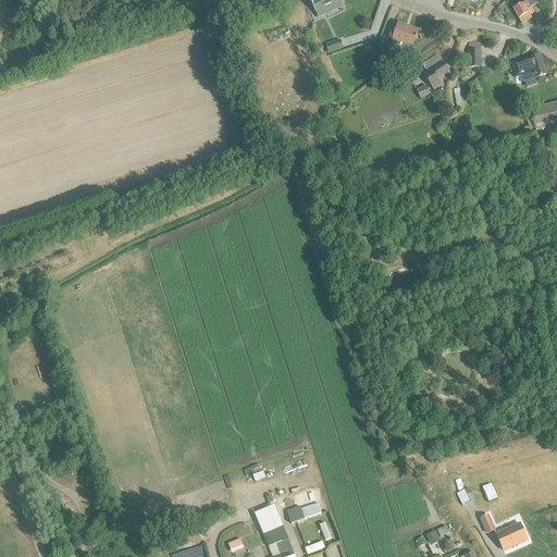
[(339,0),(309,0),(316,14),(318,19),(325,14),(324,10),(342,2),(339,0)]
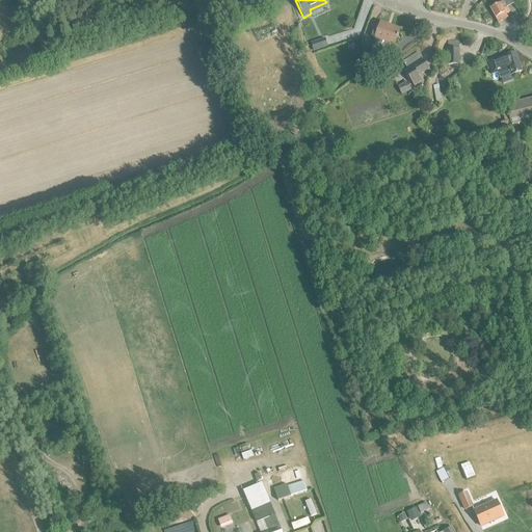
[(499,5),(490,9),(498,24),(499,24),(508,18),(507,16),(511,12),(508,7),(507,8),(507,7),(506,7),(503,2),(499,5)]
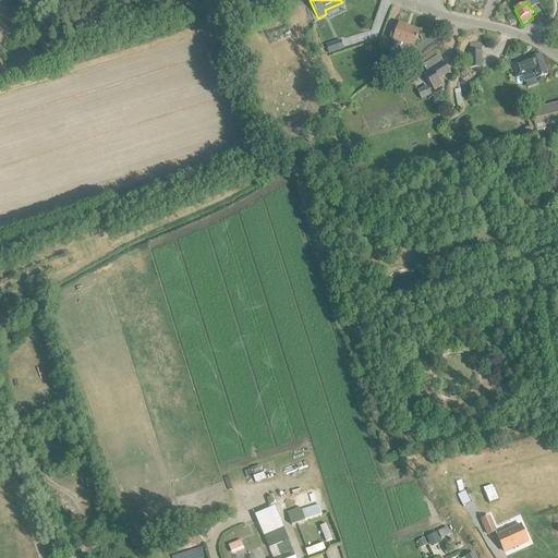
[(392,31),(389,39),(393,40),(392,45),(400,48),(402,43),(413,47),(416,39),(417,40),(417,37),(419,32),(399,25),(397,33),(392,31)]
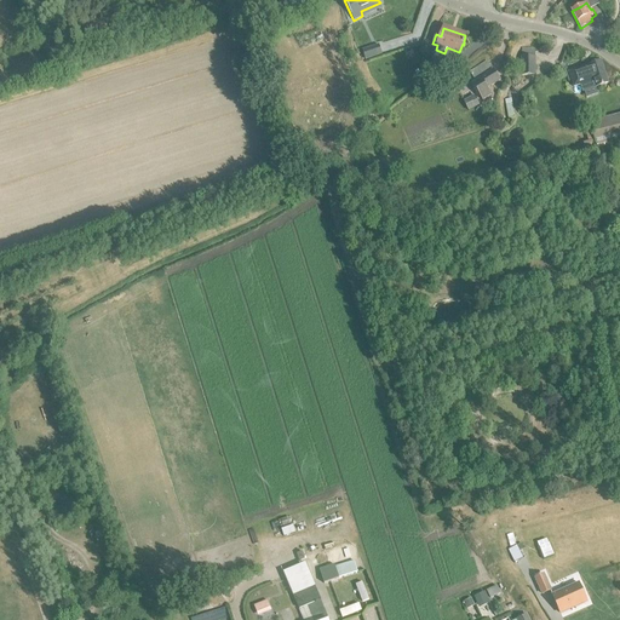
[(378,45),(362,51),(365,61),(382,55),(378,45)]
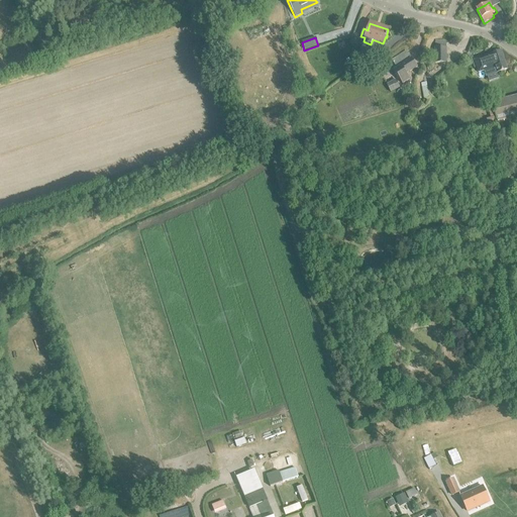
[(359,59),(371,63),(375,50),(364,46),(359,59)]
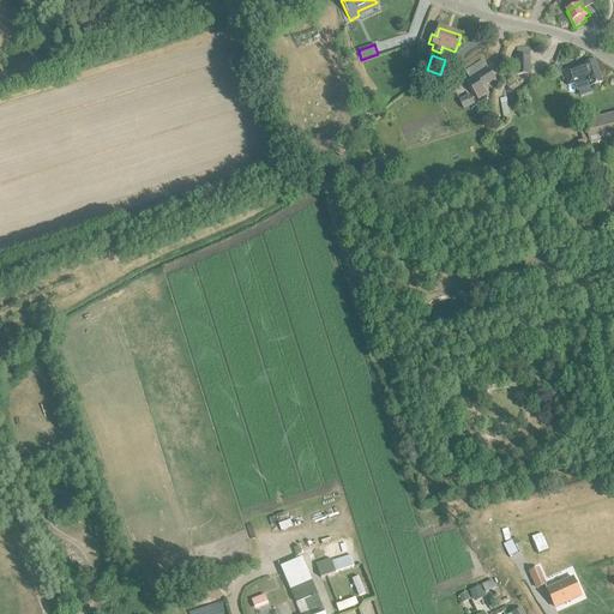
[(516,56),(516,74),(529,74),(529,56),(516,56)]
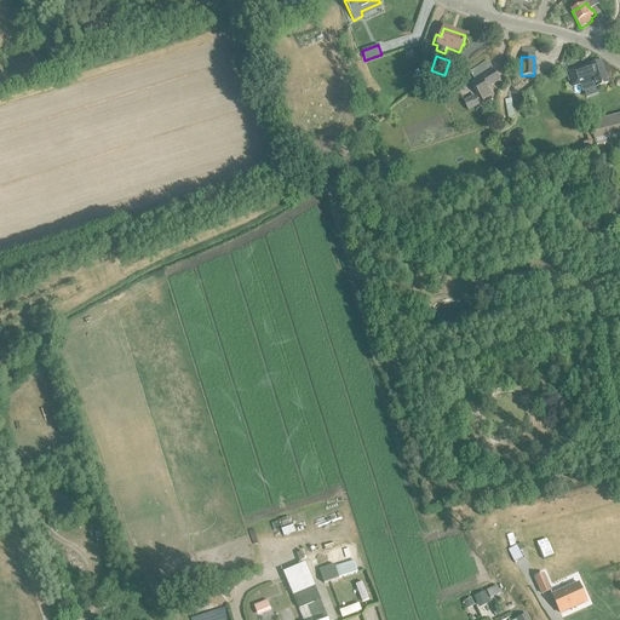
[(581,68),(569,73),(574,87),(580,86),(583,92),(596,87),(597,89),(609,84),(601,62),(584,68),(583,68),(581,68)]
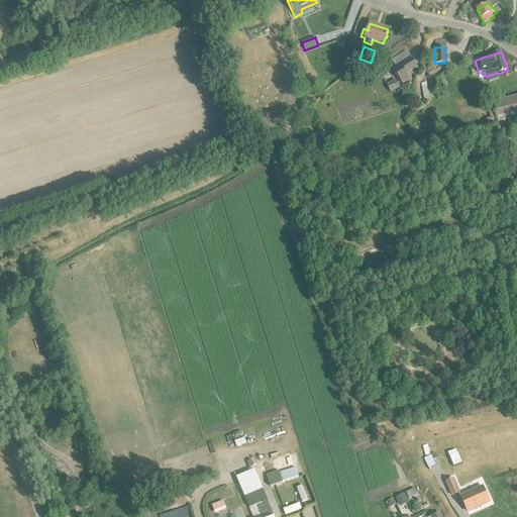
[(393,70),(402,84),(409,79),(406,74),(417,67),(412,59),(393,70)]
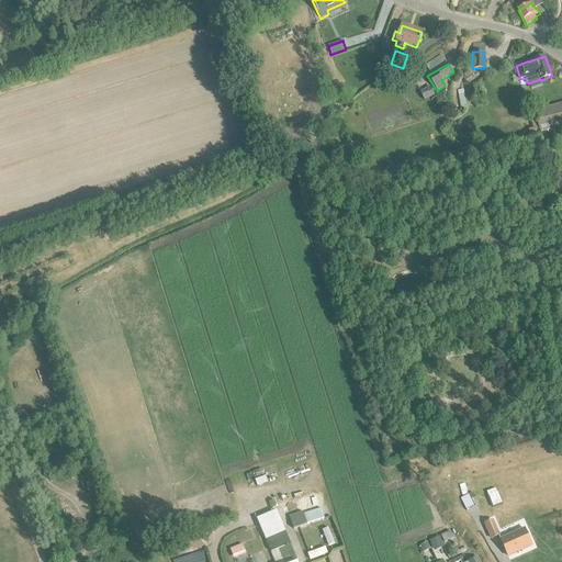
[(420,93),(426,101),(435,96),(430,88),(420,93)]
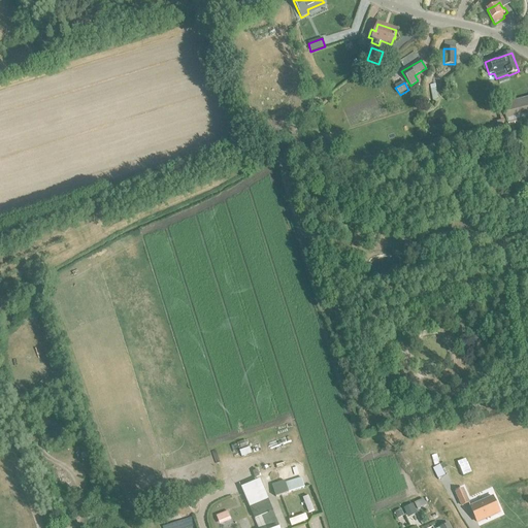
[(507,124),(527,119),(527,97),(502,104),(506,120),(507,124)]
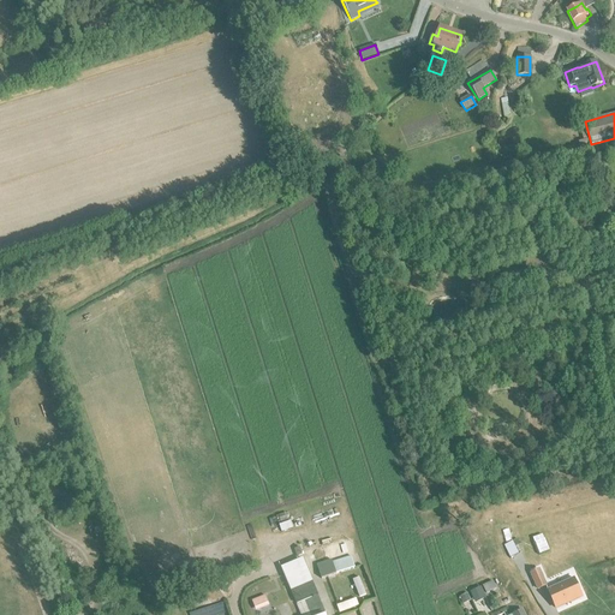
[(291,521),(279,526),(281,533),(293,530),(291,521)]
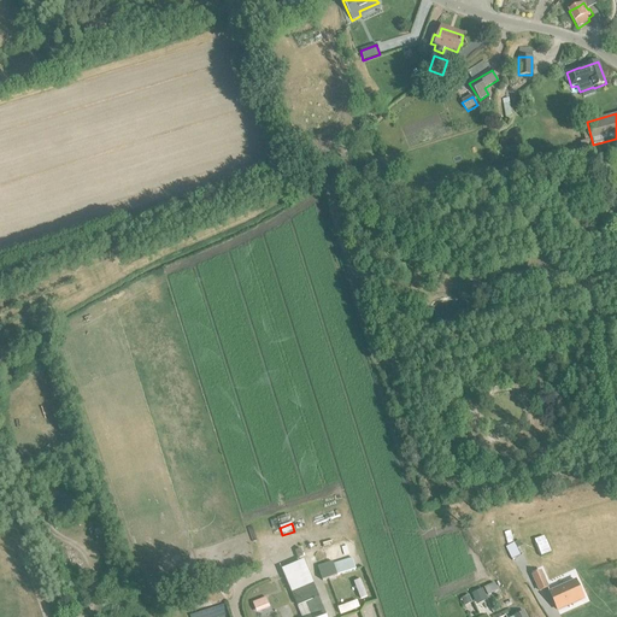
[(510,532),(504,534),(507,545),(513,542),(510,532)]
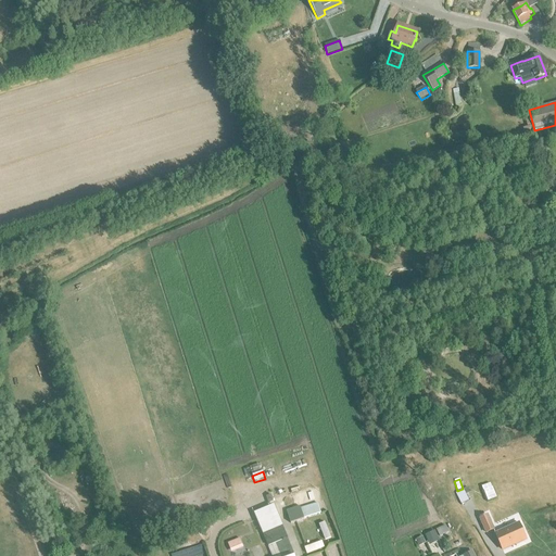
[(481,488),(488,502),(496,497),(492,488),(490,484),(481,488)]
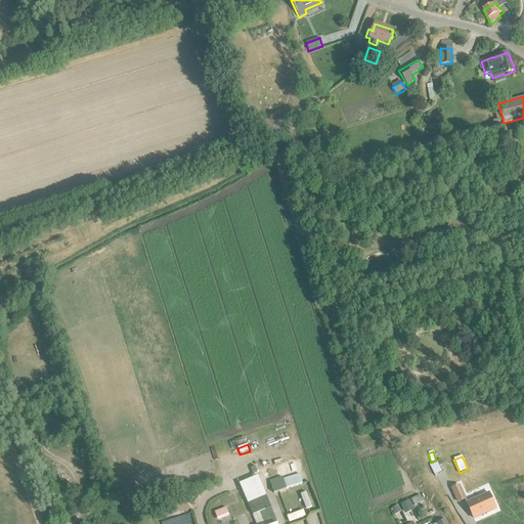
[(438,466),(437,462),(429,465),(434,476),(442,473),(438,466)]
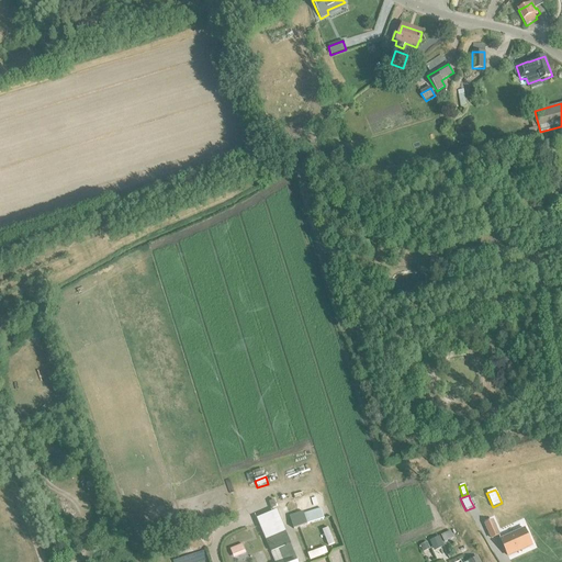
[(289,517),(293,530),(325,519),(321,508),(303,514),(303,512),(289,517)]
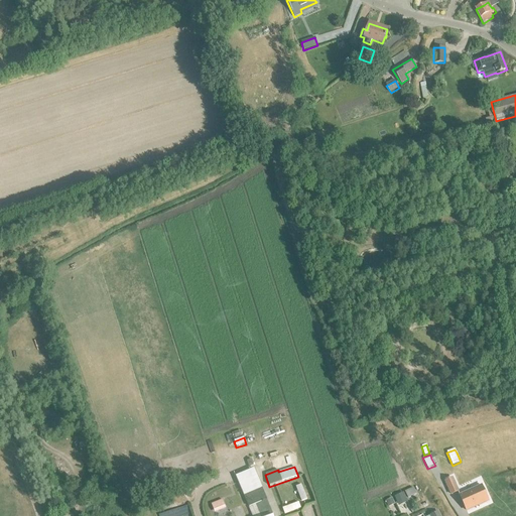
[(254,469),(236,476),(244,496),(251,515),(272,515),(266,500),(267,500),(262,489),(254,469)]
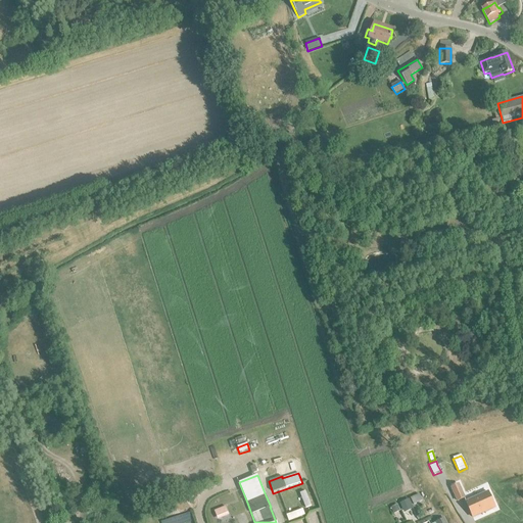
[(459,484),(452,488),(458,502),(465,498),(459,484)]
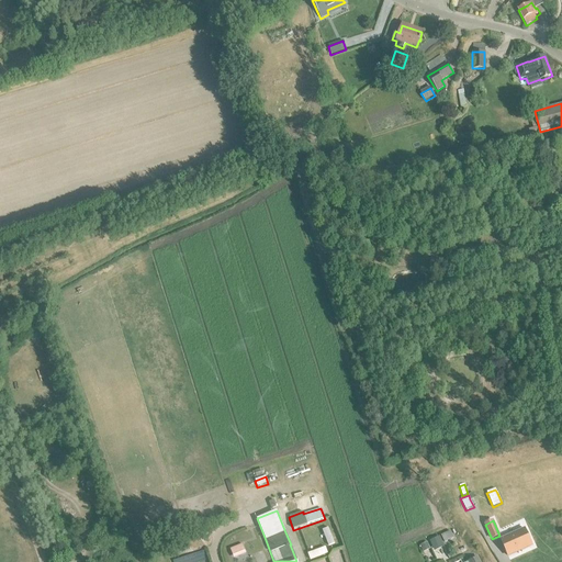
[(502,539),(508,557),(532,546),(525,529),(502,539)]
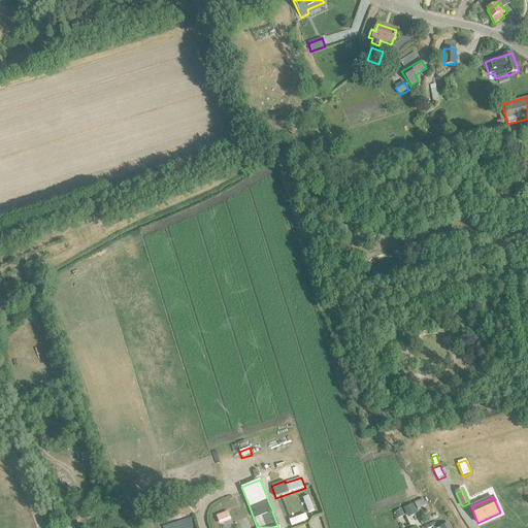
[(424,499),(415,503),(418,509),(427,505),(424,499)]
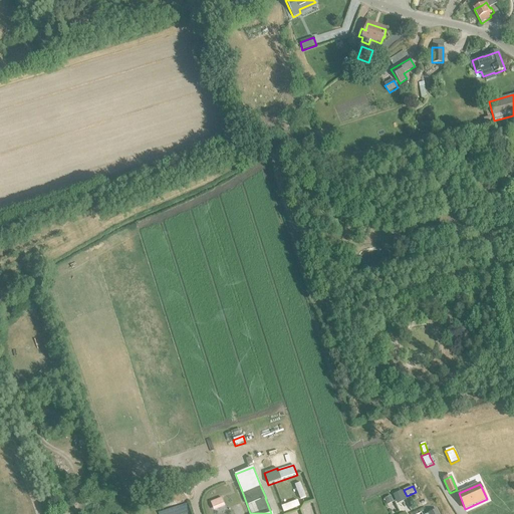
[(407,500),(402,491),(393,496),(398,505),(407,500)]
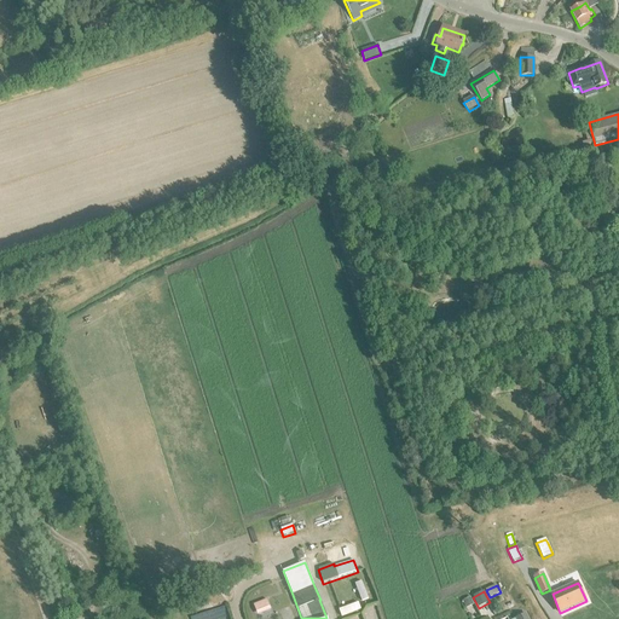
[(470,597),(463,601),(467,608),(474,605),(470,597)]
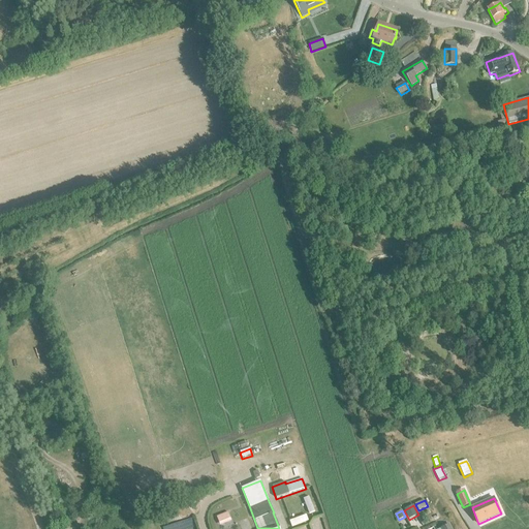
[(220,516),(224,524),(231,520),(228,512),(220,516)]
